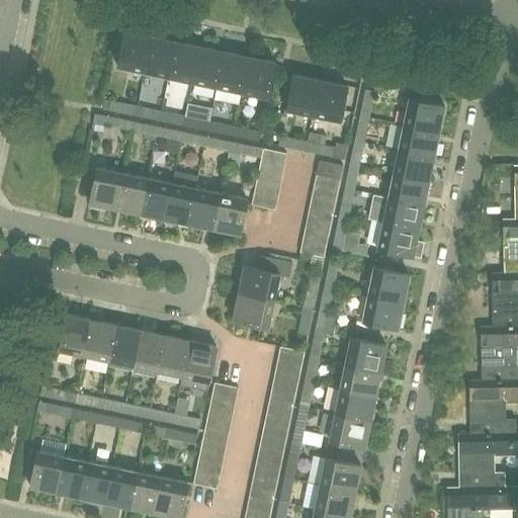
[(145,72),(152,36),(124,30),(117,66),(145,72)]
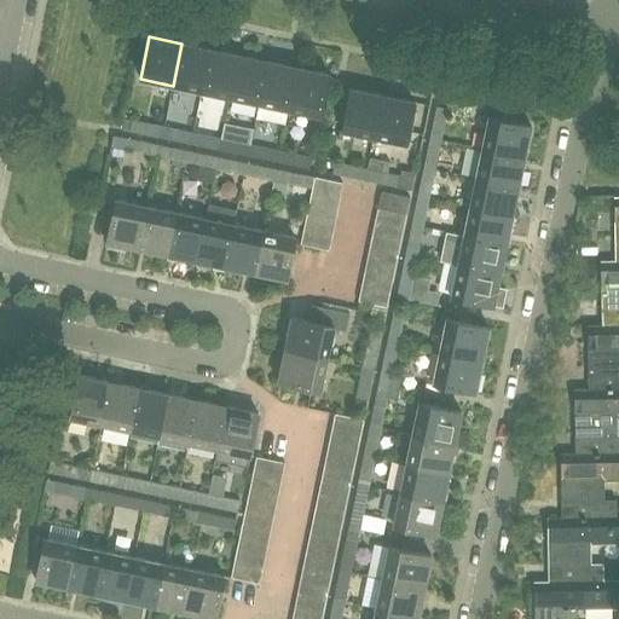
[(201,92),(210,50),(181,44),(173,86),(201,92)]
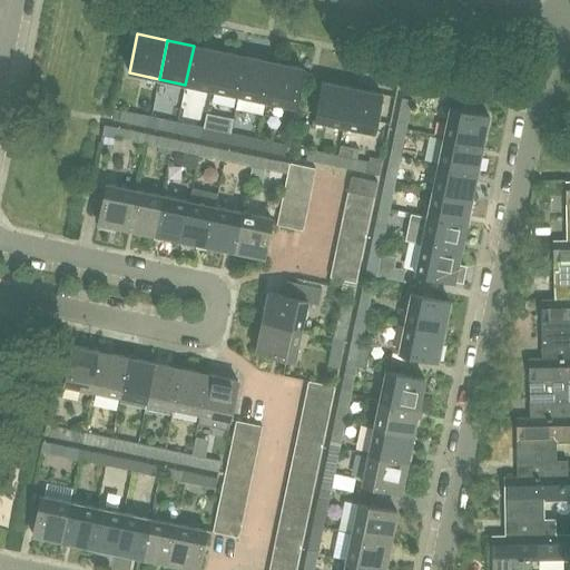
[(212,90),(220,51),(194,46),(185,85),(212,90)]
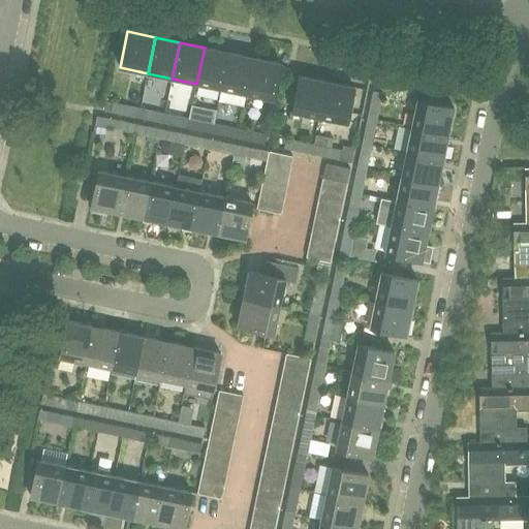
[(221,89),(229,53),(205,48),(196,84),(221,89)]
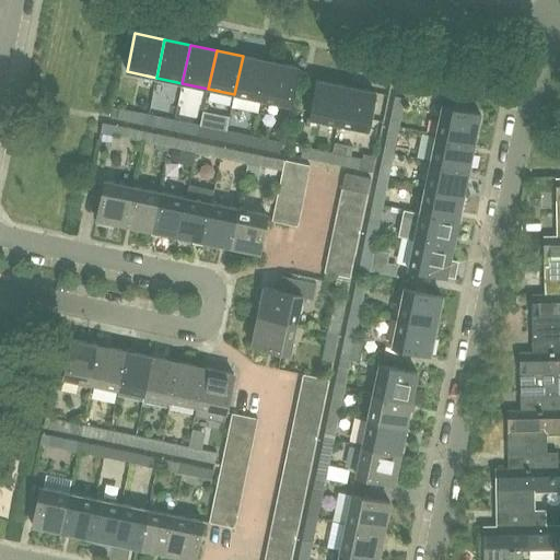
[(260,100),(268,61),(243,56),(234,94),(260,100)]
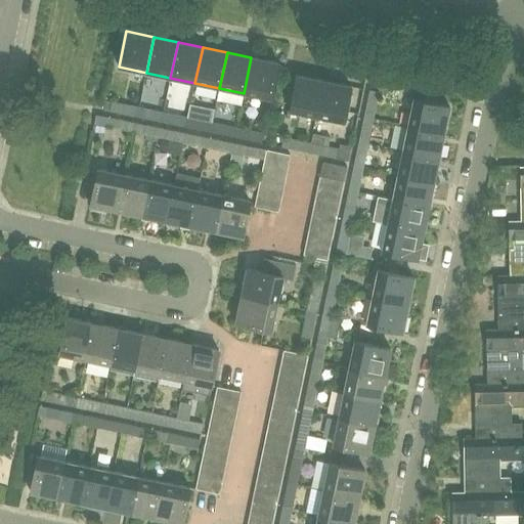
[(251,57),(244,93),(271,99),(278,62),(251,57)]
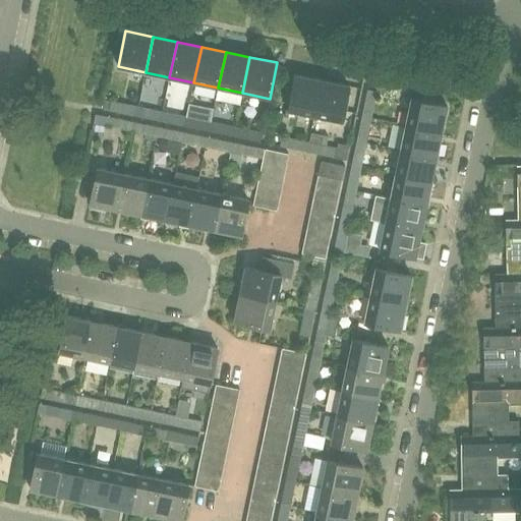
[(314,116),(322,80),(295,74),(288,111),(314,116)]
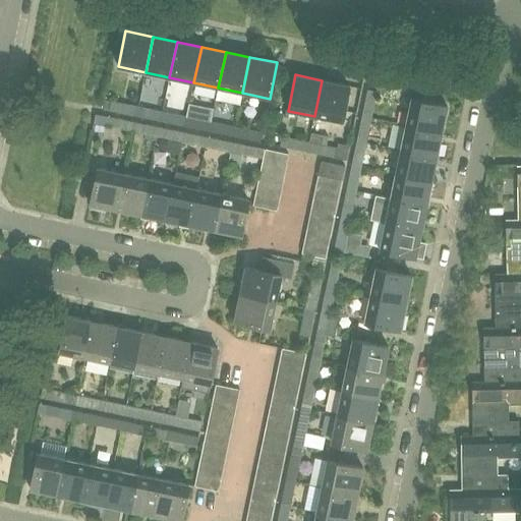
[(322,80),(314,116),(342,122),(349,85),(322,80)]
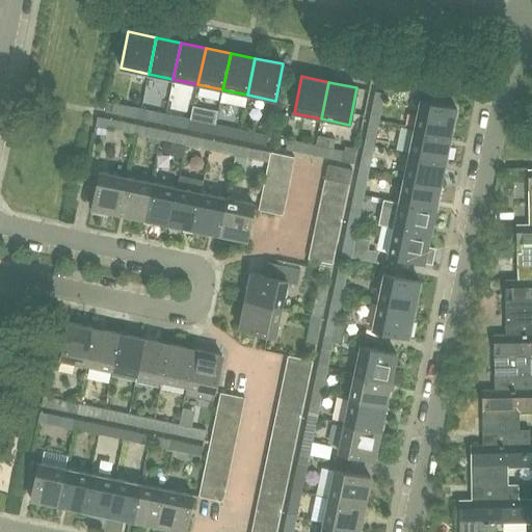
[(370,118),(379,121),(384,92),(375,90),(370,118)]
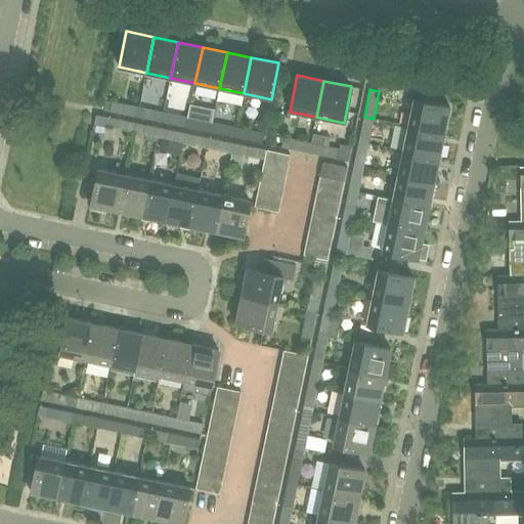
[(407,126),(444,134),(449,106),(413,99),(407,126)]
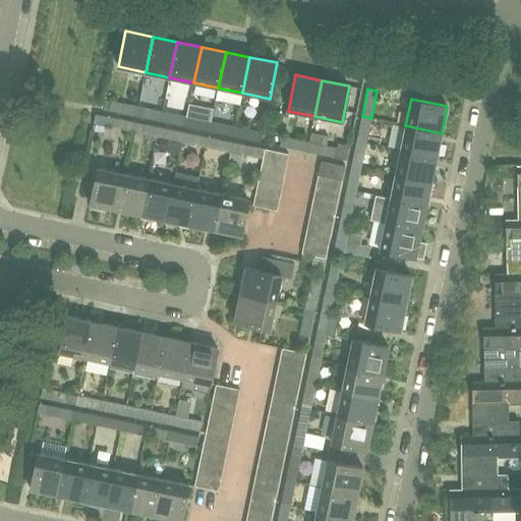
[(136,116),(138,106),(111,101),(109,110),(136,116)]
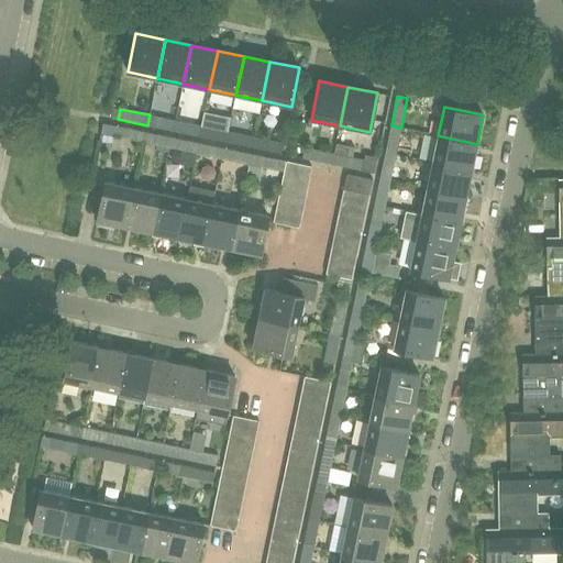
[(173,131),(175,120),(150,114),(147,125),(173,131)]
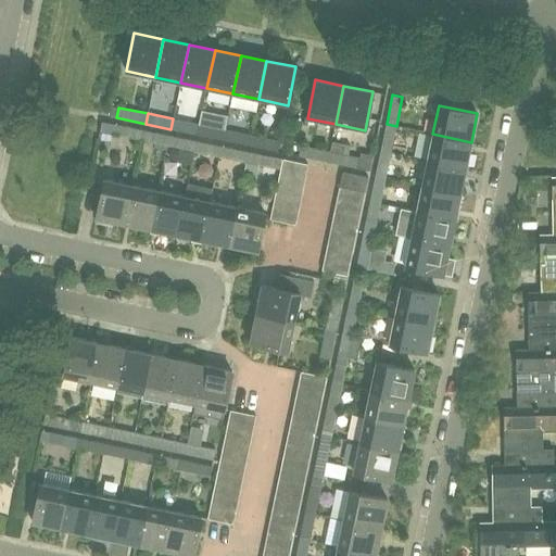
[(197,135),(199,124),(173,118),(171,129),(197,135)]
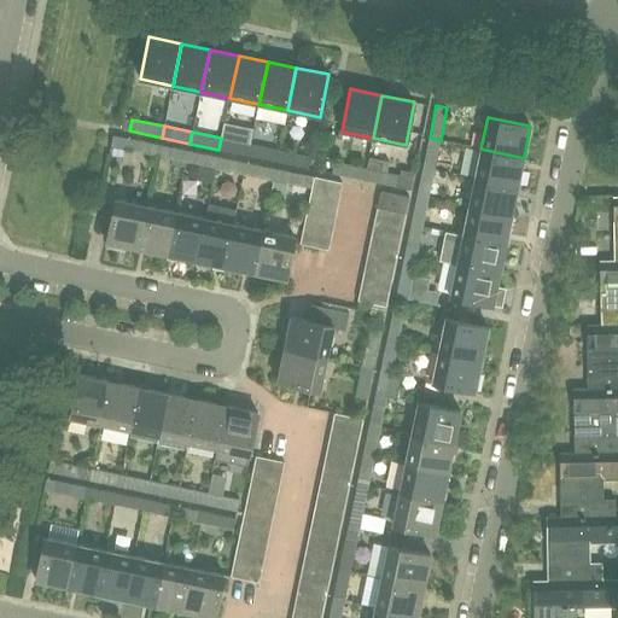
[(158,155),(159,144),(128,138),(126,149),(158,155)]
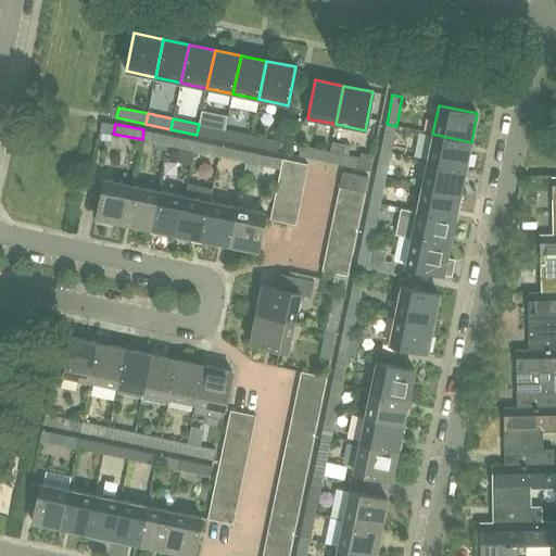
[(223,140),(225,129),(199,124),(197,135),(223,140)]
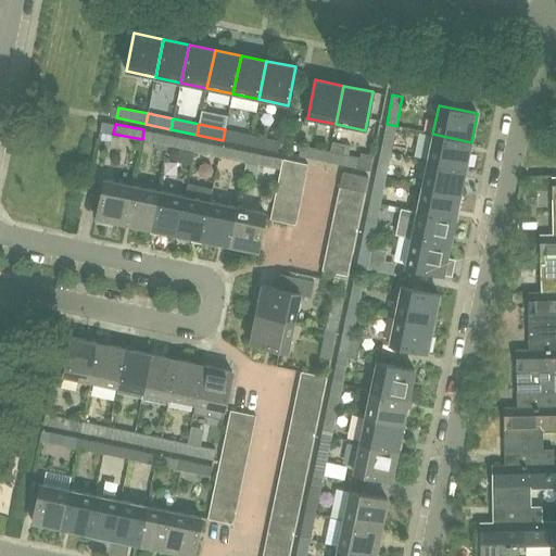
[(391,152),(396,126),(387,124),(381,150),(391,152)]
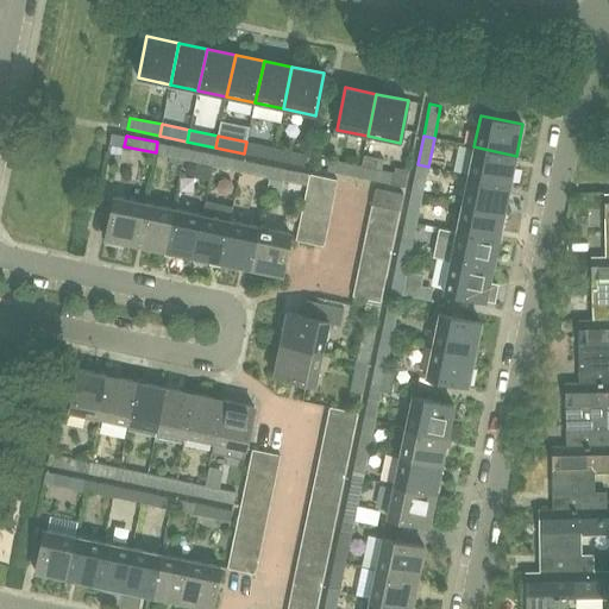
[(183,158),(186,148),(157,142),(156,152),(183,158)]
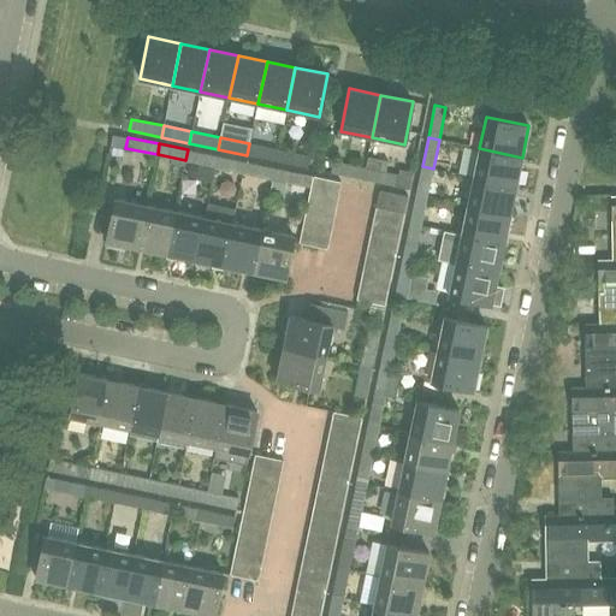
[(276,160),(278,149),(249,143),(247,155),(276,160)]
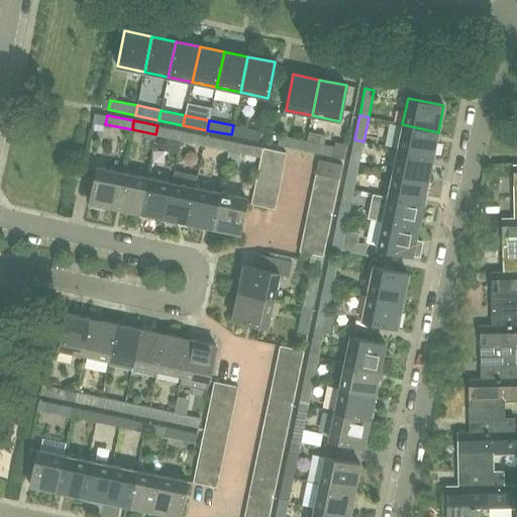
[(433,156),(438,132),(402,124),(397,148),(433,156)]
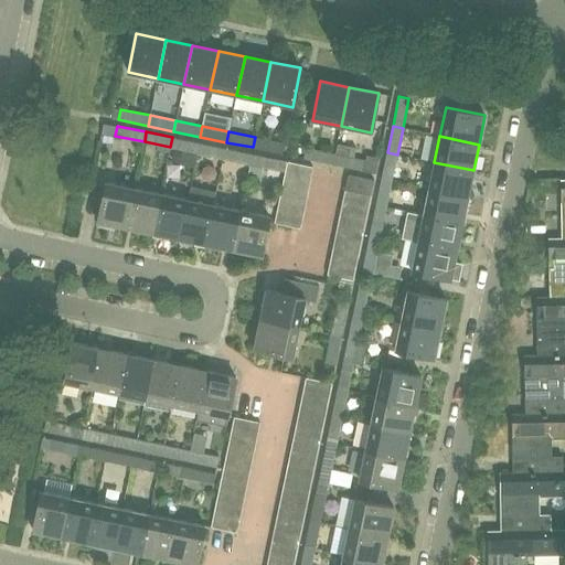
[(196,152),(199,142),(172,137),(170,147),(196,152)]
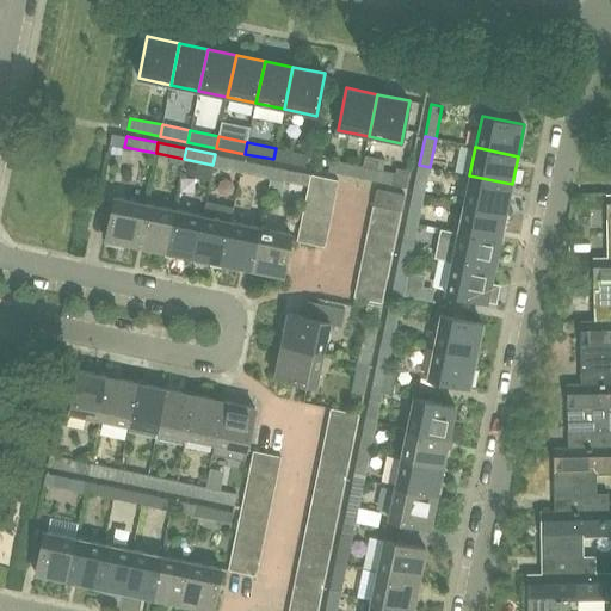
[(276,148),(273,159),(306,166),(308,155),(276,148)]
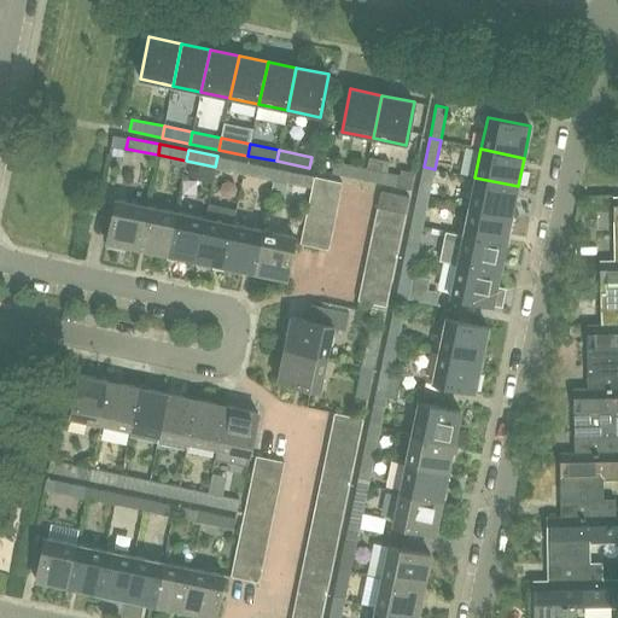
[(244,173),(246,162),(217,156),(215,167),(244,173)]
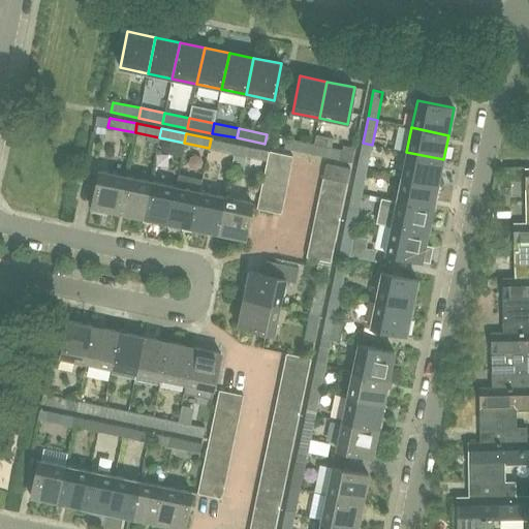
[(234,153),(236,144),(211,138),(209,148),(234,153)]
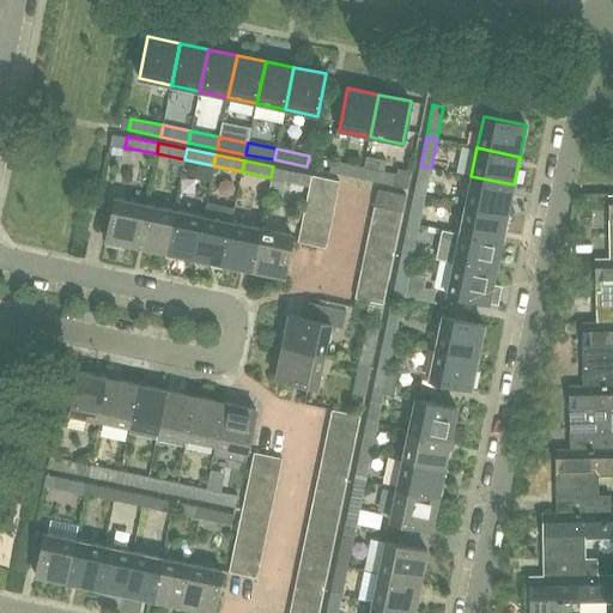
[(362,177),(364,168),(333,161),(331,171),(362,177)]
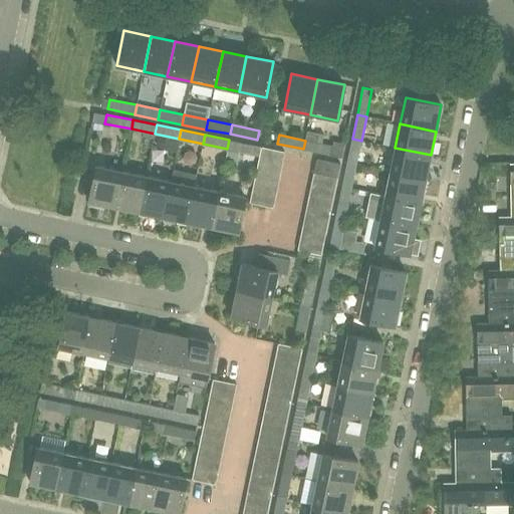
[(356,165),(361,141),(352,139),(347,163),(356,165)]
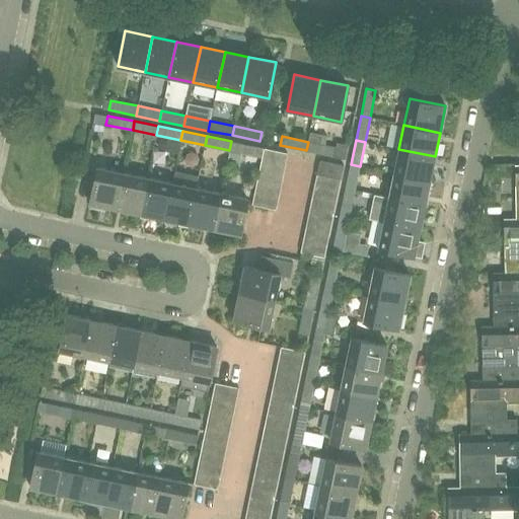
[(231,141),(229,150),(256,155),(258,147),(231,141)]
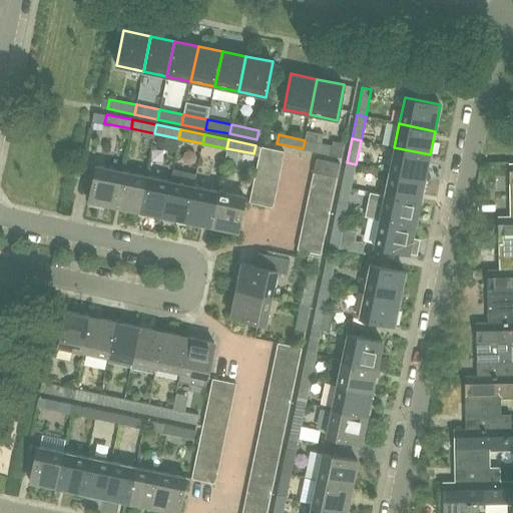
[(305,140),(303,148),(330,154),(331,146),(305,140)]
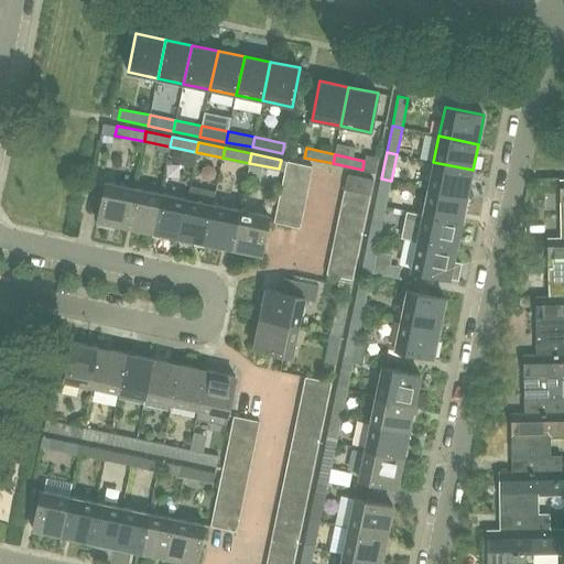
[(286,162),(284,174),(310,180),(313,166),(286,162)]
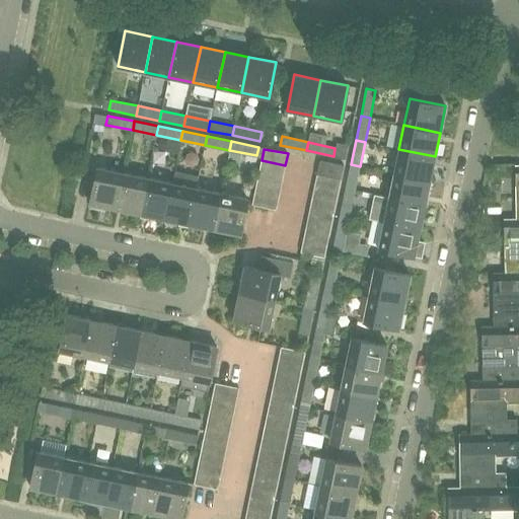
[(430,180),(435,156),(398,149),(393,173),(430,180)]
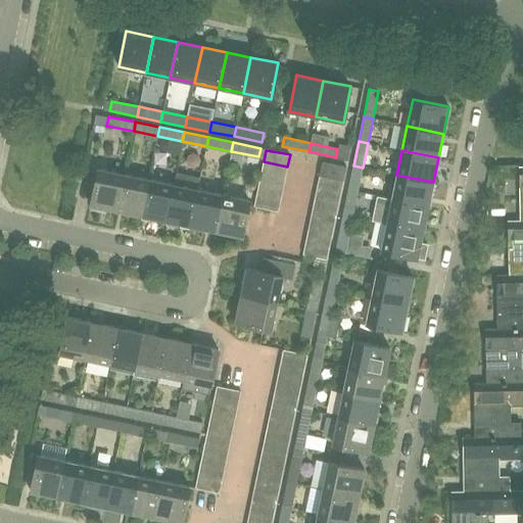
[(264,161),(262,173),(285,178),(287,167),(264,161)]
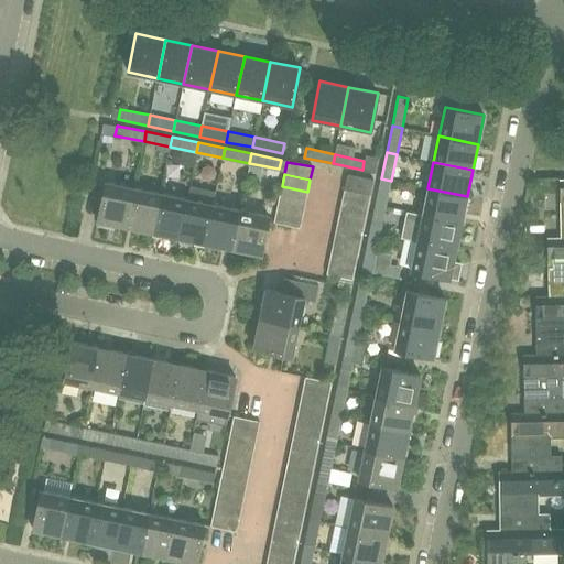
[(345,190),(370,195),(373,180),(348,174),(345,190)]
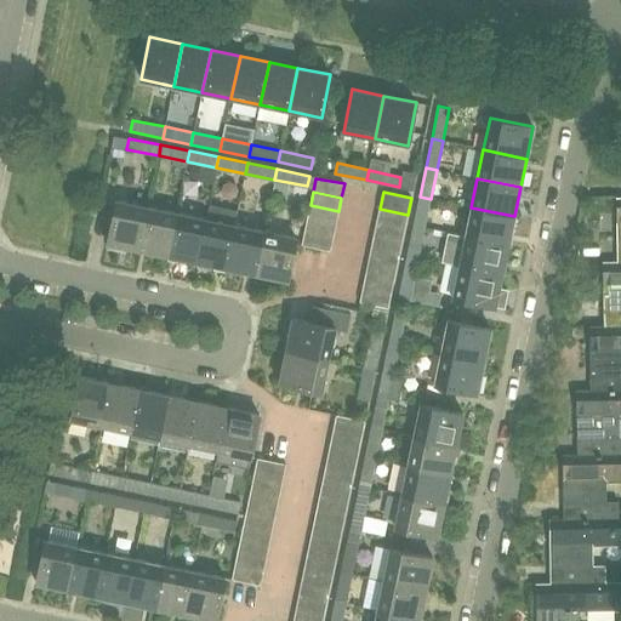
[(425,228),(431,199),(420,197),(414,226),(425,228)]
